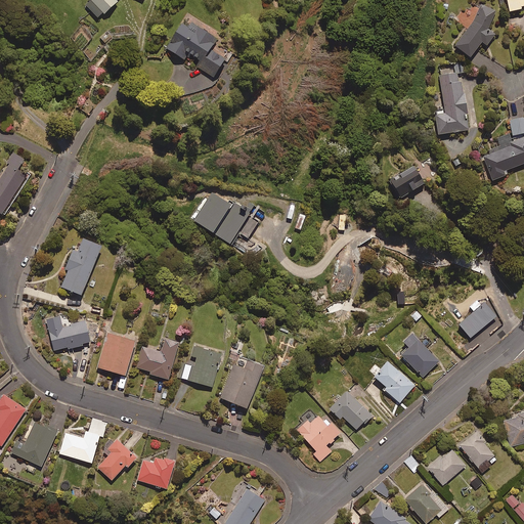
[(86,6),(98,19),(103,15),(105,17),(119,4),(117,2),(118,0),(88,0),(90,2),(86,6)]
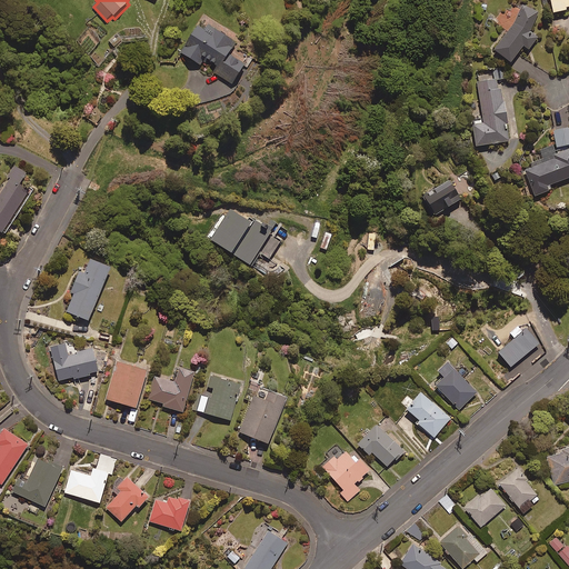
[(568,0),(549,0),(552,17),(566,15),(565,11),(568,10),(568,0)]
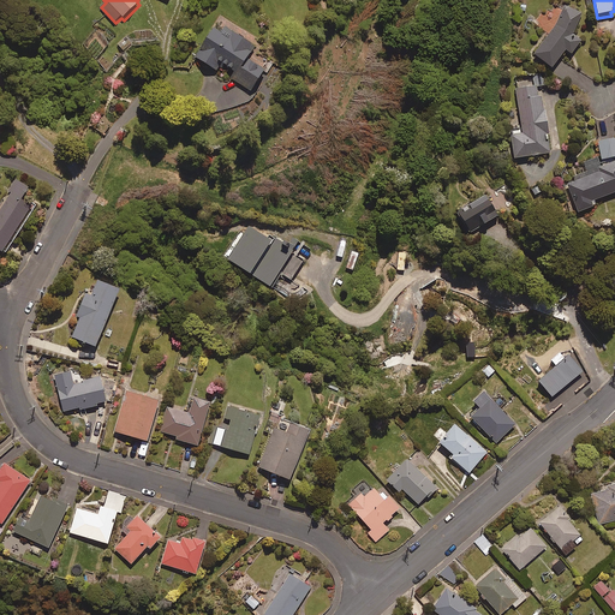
[(585,16),(567,4),(532,60),(553,72),(565,52),(572,57),(580,43),(572,37),(585,16)]
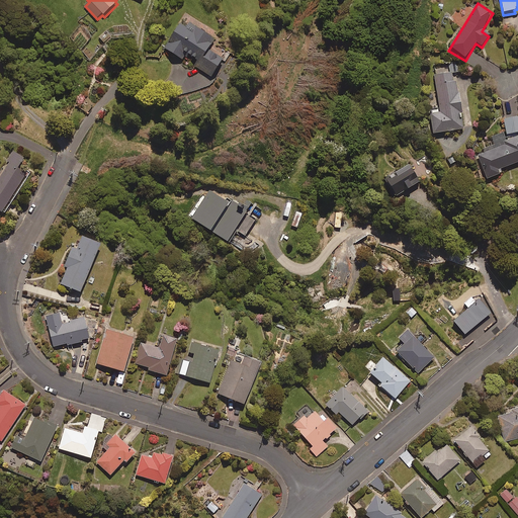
[(217,42),(186,20),(165,50),(183,62),(188,55),(199,63),(195,68),(213,80),(226,63),(209,52),(217,42)]
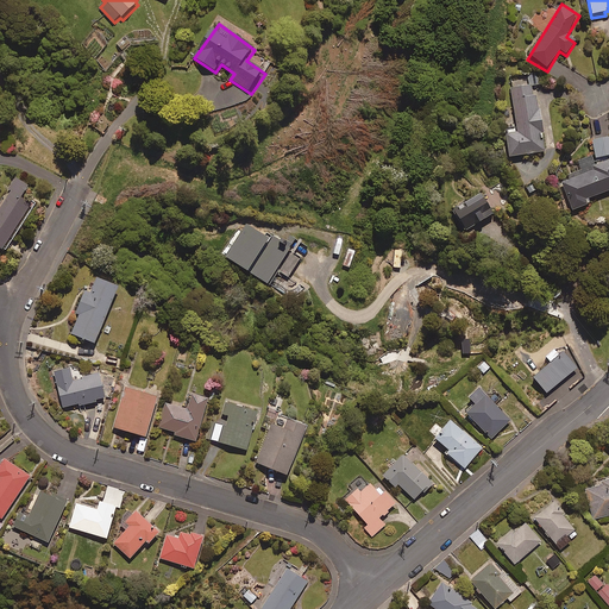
[(519,130),(510,131),(512,138),(508,138),(512,159),(546,155),(542,133),(545,132),(541,113),(539,113),(537,98),(534,99),(533,87),(513,90),(519,130)]
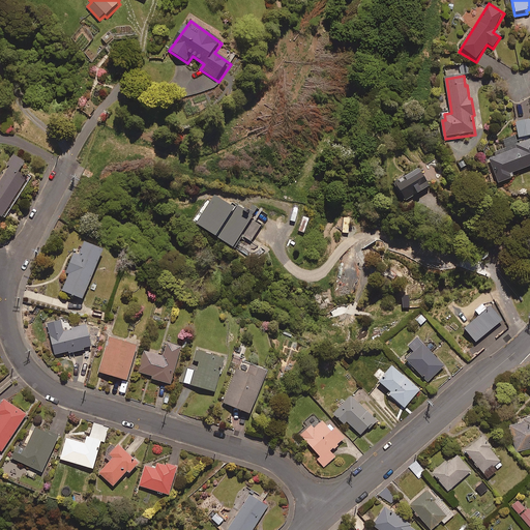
[(529,119),(518,121),(519,139),(529,138),(529,119)]
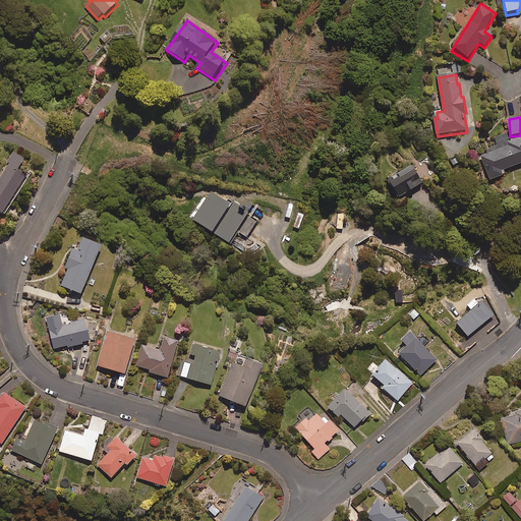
[(520,165),(520,136),(509,142),(510,147),(482,158),(491,182),(506,177),(504,172),(520,165)]
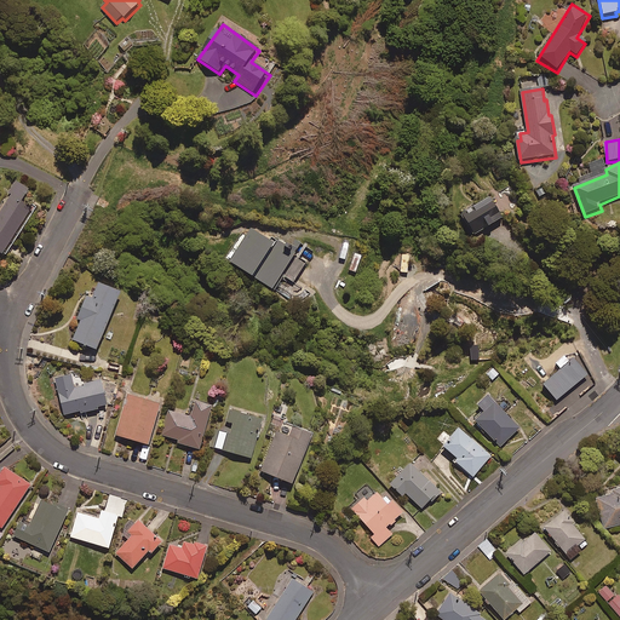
[(30,190),(17,183),(10,194),(12,195),(0,214),(0,254),(9,259),(36,212),(22,205),(30,190)]
